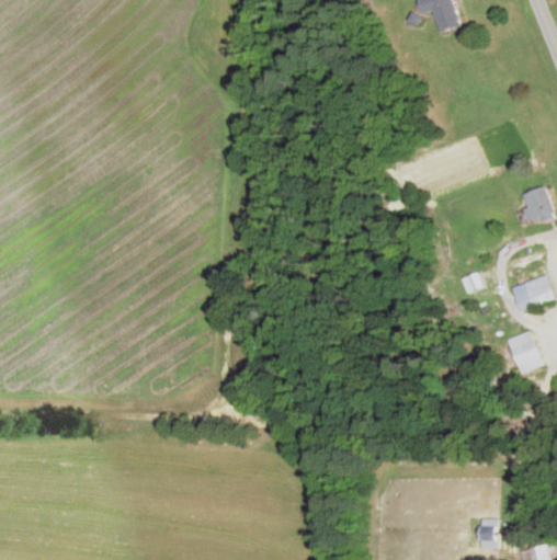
[(458,26),(450,0),(418,0),(423,14),(434,11),(441,32),(458,26)]
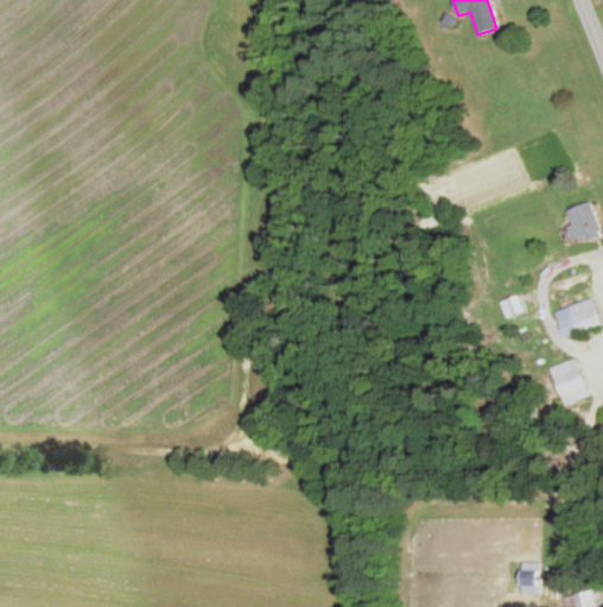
[(575,244),(601,234),(590,202),(564,212),(575,244)]
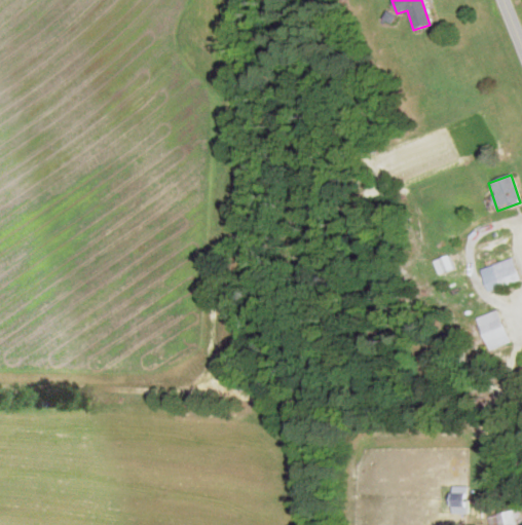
[(519,280),(511,258),(479,269),(488,292),(519,280)]
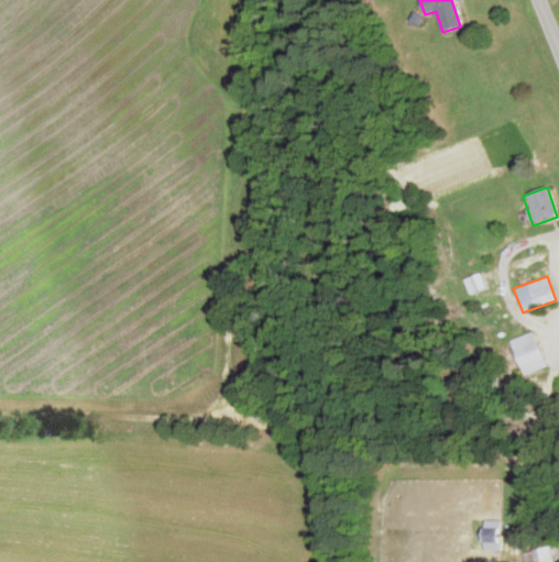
[(508,341),(522,375),(545,366),(532,331),(508,341)]
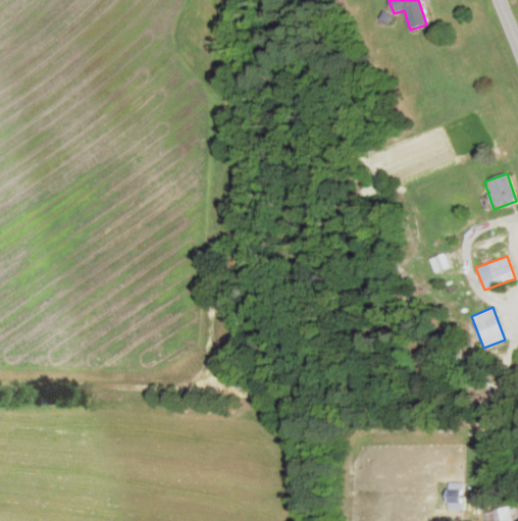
[(483,513),(485,520),(517,520),(517,509),(516,504),(483,513)]
